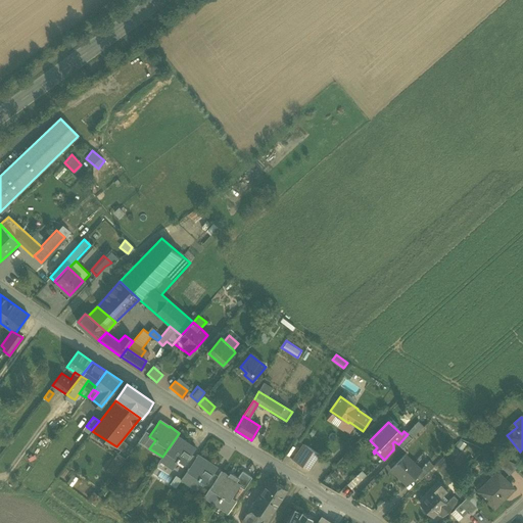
[(144,432),(149,436),(156,426),(151,423),(144,432)]
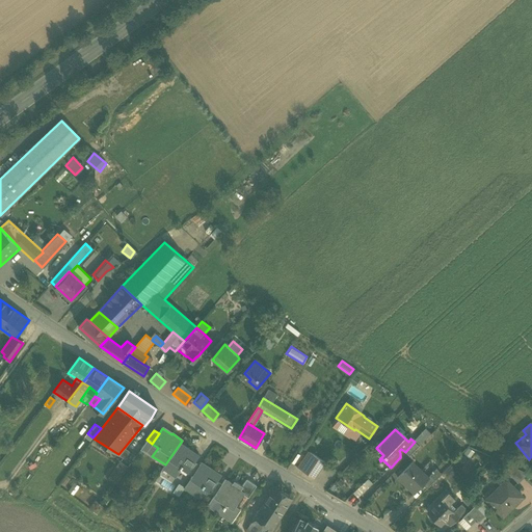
[(415,442),(405,452),(409,456),(423,442),(419,437),(415,442)]
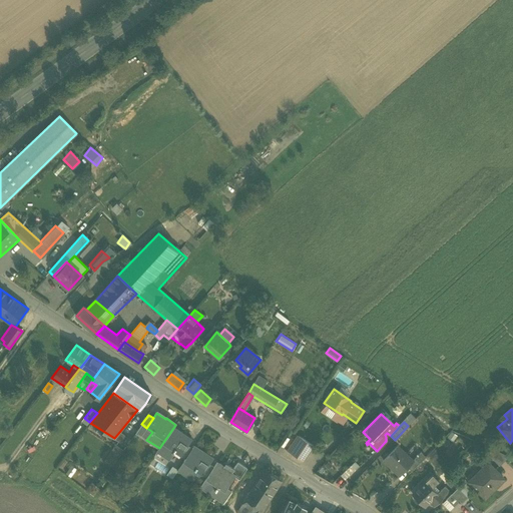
[(136,432),(146,440),(152,432),(146,428),(141,424),(136,432)]
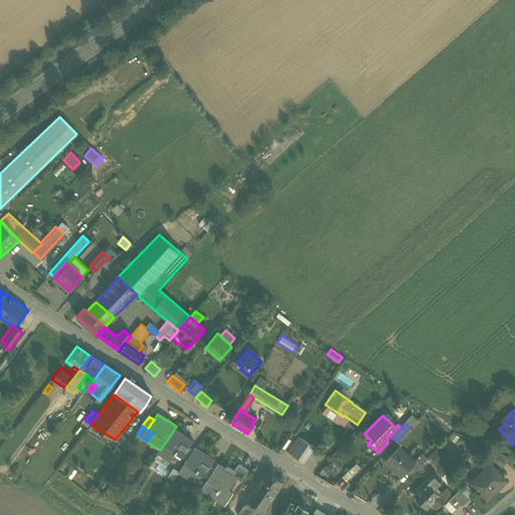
[(182,435),(174,430),(160,450),(158,454),(170,462),(176,454),(181,457),(187,448),(191,442),(182,436),(182,435)]
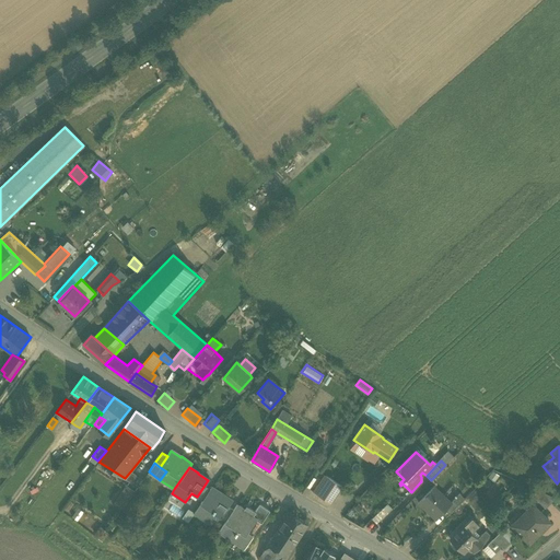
[(131,470),(125,478),(130,482),(137,475),(131,470)]
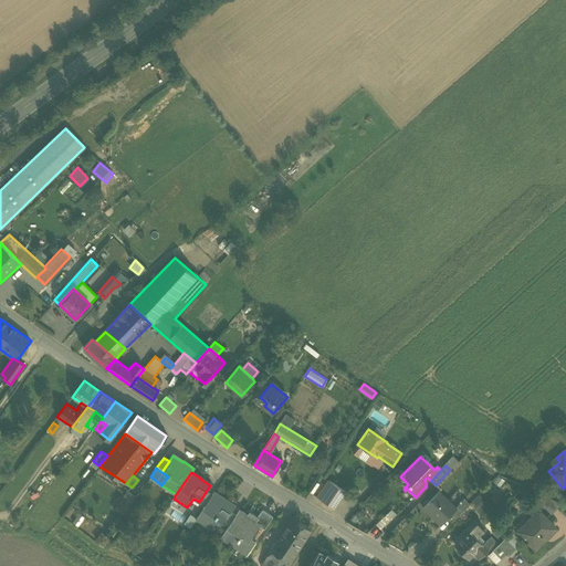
[(345,492),(329,481),(317,499),(334,510),(345,492)]
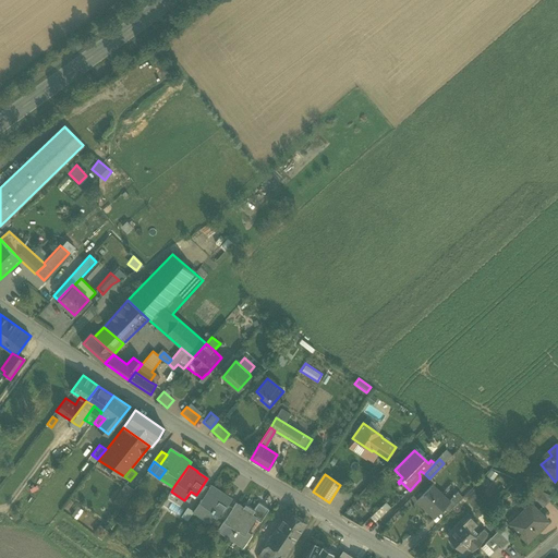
[(114,500),(122,506),(133,489),(126,485),(114,500)]
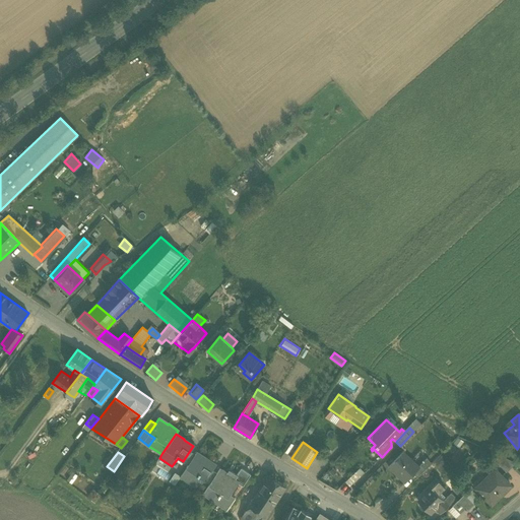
[(197,452),(195,455),(188,465),(181,476),(193,485),(199,476),(205,480),(212,470),(215,465),(206,459),(197,452)]
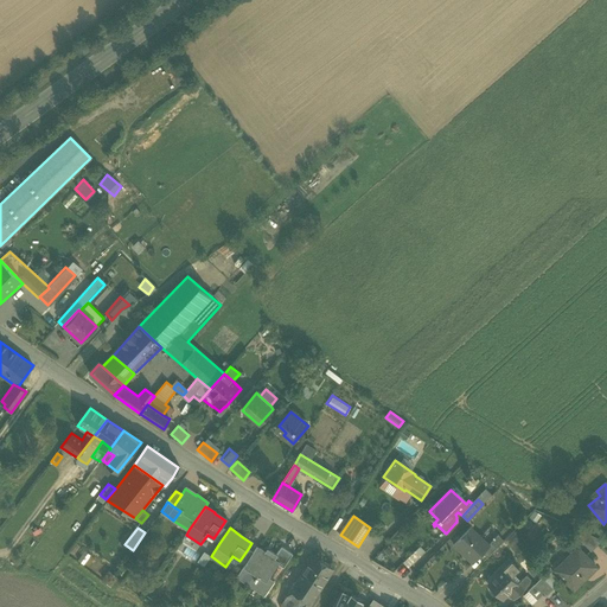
[(221,528),(213,538),(219,543),(228,531),(221,528)]
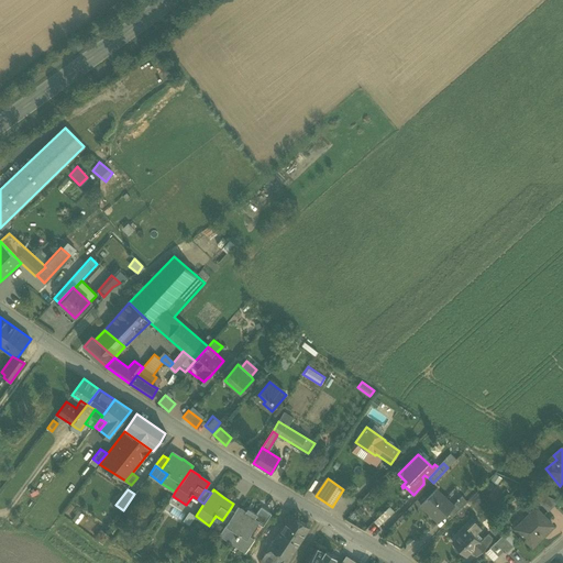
[(435,489),(422,504),(439,521),(446,512),(453,507),(453,506),(435,489)]
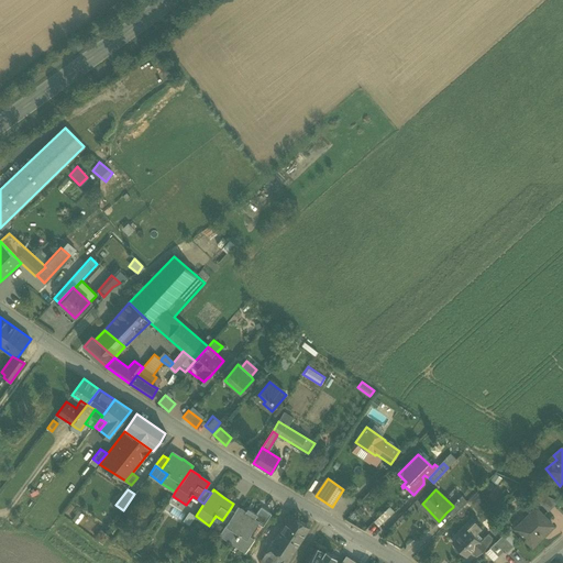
[(540,493),(534,497),(547,511),(559,501),(540,493)]
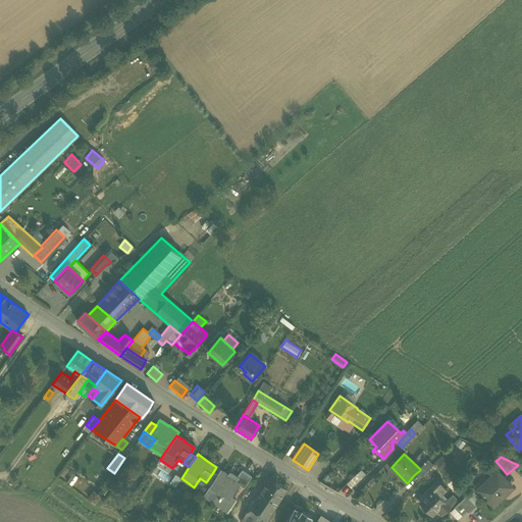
[(420,470),(414,475),(419,480),(433,465),(428,460),(426,462),(425,461),(423,464),(424,465),(420,469),(420,470)]
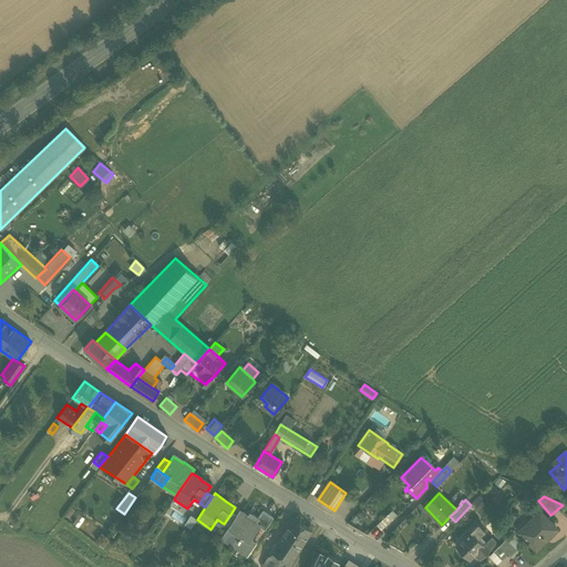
[(381,527),(395,514),(391,509),(377,523),(381,527)]
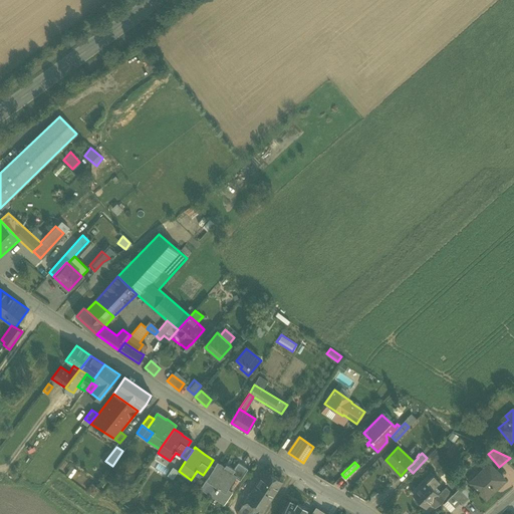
[(217,463),(214,468),(208,478),(201,488),(214,497),(219,488),(225,492),(226,491),(235,477),(231,474),(233,470),(228,467),(226,469),(217,463)]
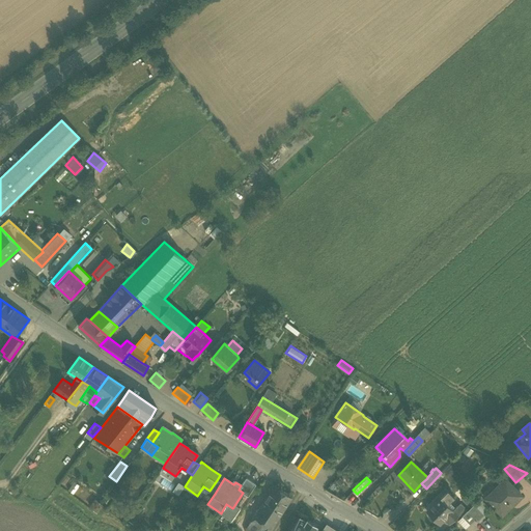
[(239,490),(243,493),(248,497),(255,484),(246,478),(241,485),(239,490)]
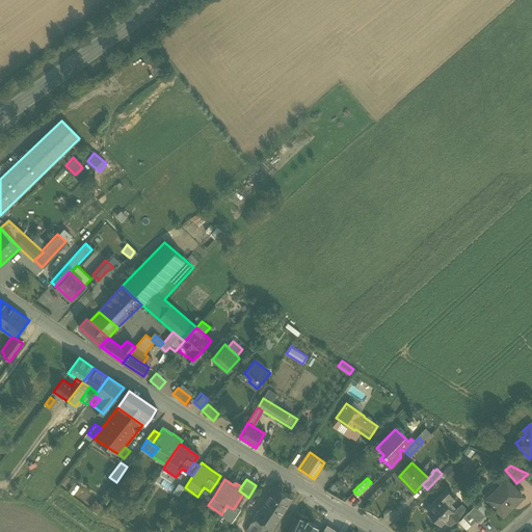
[(221,484),(217,481),(210,491),(215,495),(221,484)]
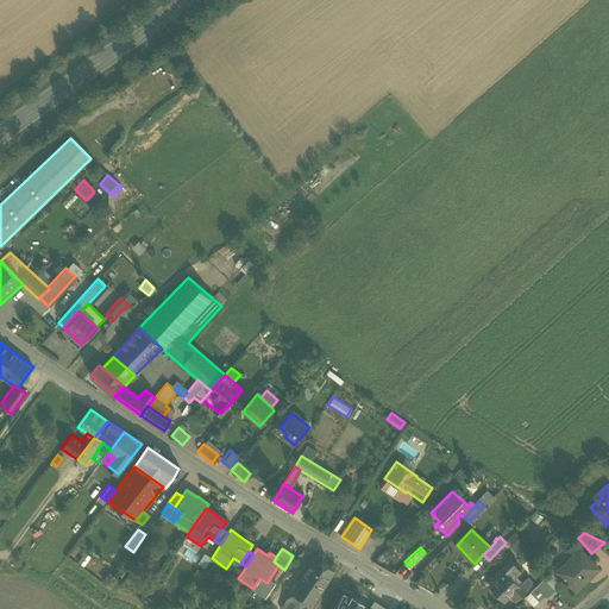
[(558,575),(573,592),(598,571),(579,551),(567,562),(570,565),(558,575)]
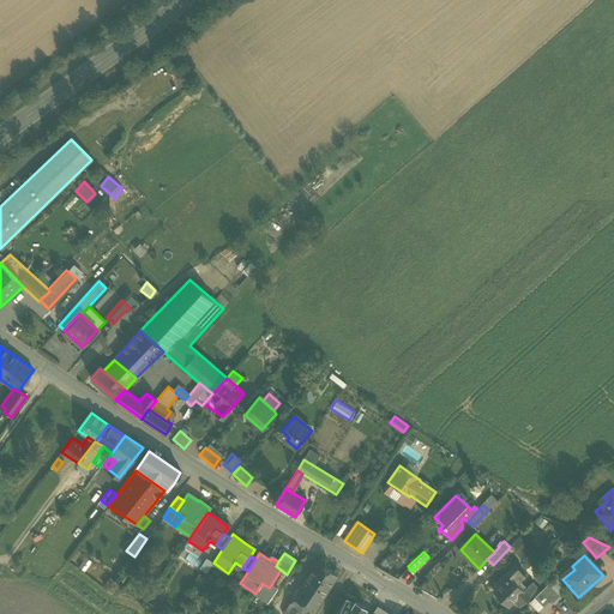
[(337,576),(317,561),(293,599),(314,612),(337,576)]
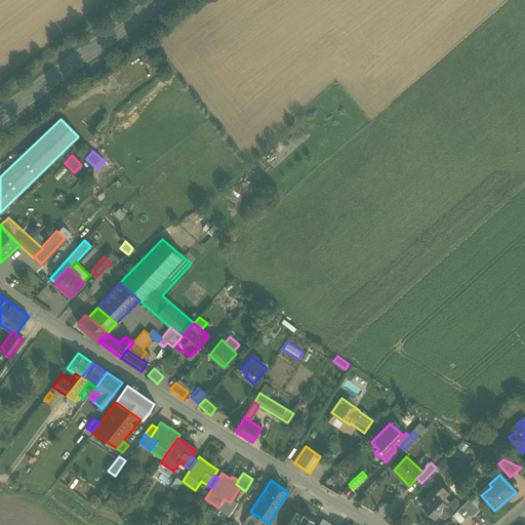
[(442,486),(436,492),(442,499),(449,493),(442,486)]
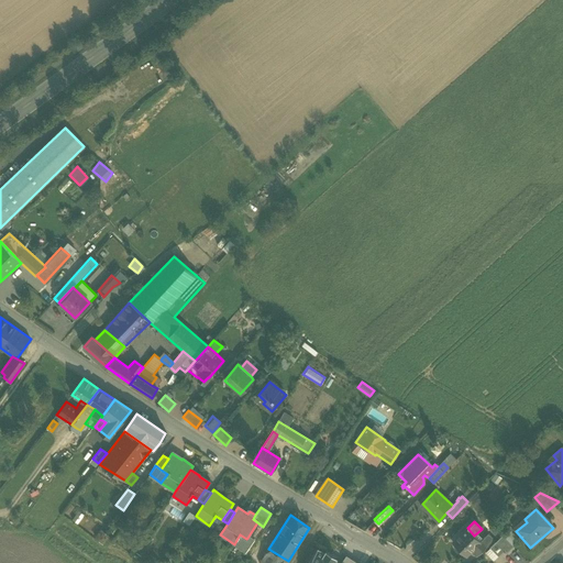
[(467,528),(452,543),(465,556),(472,551),(481,542),(474,536),(467,528)]
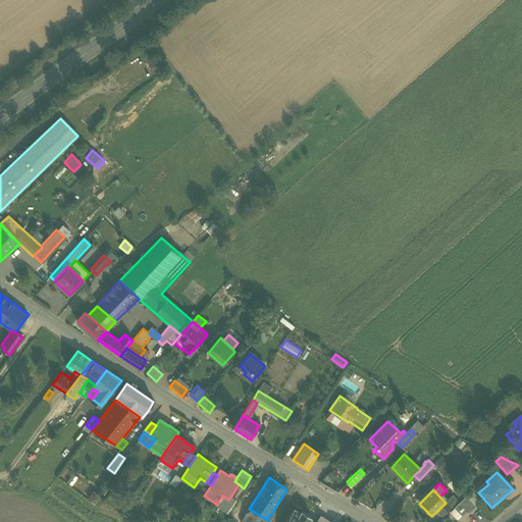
[(235,502),(229,499),(228,500),(222,496),(217,505),(228,512),(235,502)]
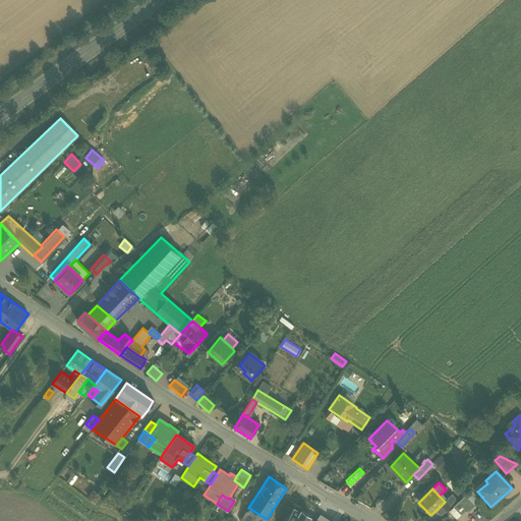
[(475,505),(465,495),(453,507),(460,515),(466,509),(468,512),(475,505)]
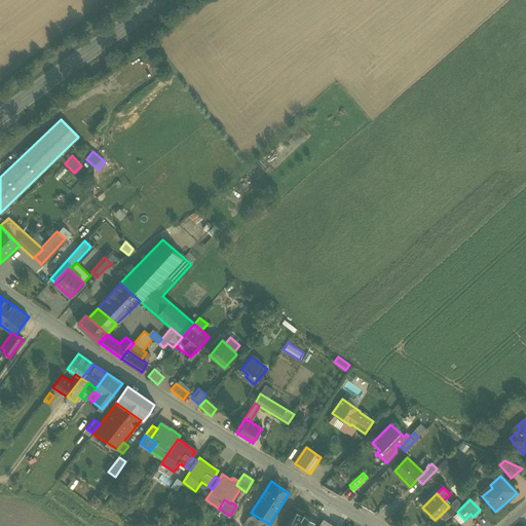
[(451,504),(449,506),(441,515),(445,519),(456,509),(451,504)]
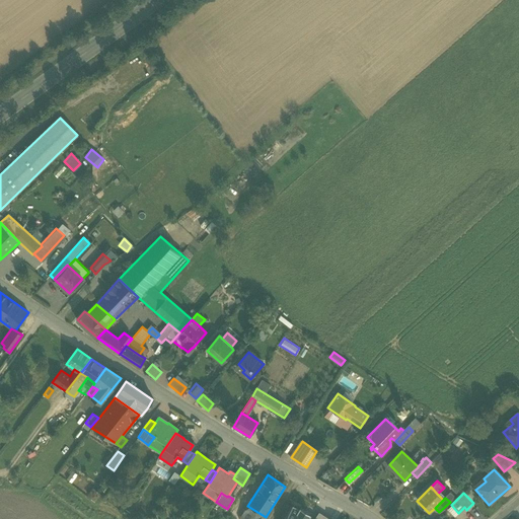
[(264,518),(266,517),(247,506),(238,518),(264,518)]
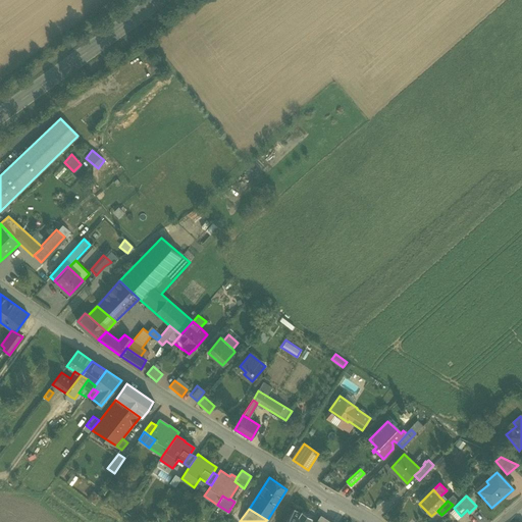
[(300,513),(295,509),(284,521),(314,521),(310,519),(307,517),(308,514),(302,511),(300,513)]
